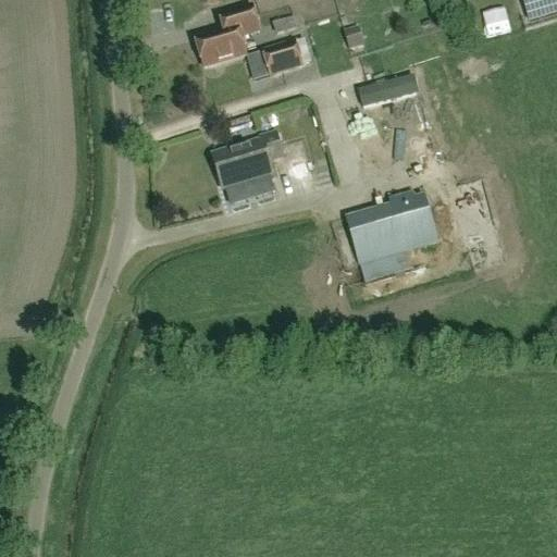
[(556,0),(522,0),(530,24),(556,14),(556,0)]
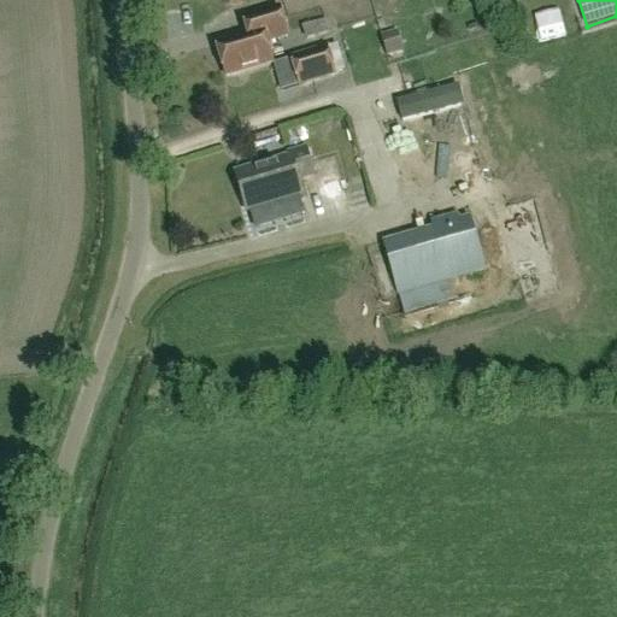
[(534,12),(539,42),(563,39),(558,9),(534,12)]
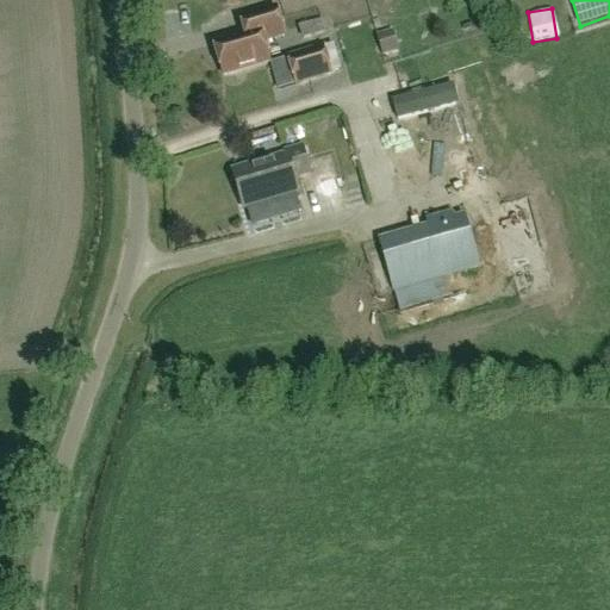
[(277,10),(241,19),(246,35),(215,44),(223,76),(269,63),(263,42),(284,36),(277,10)]
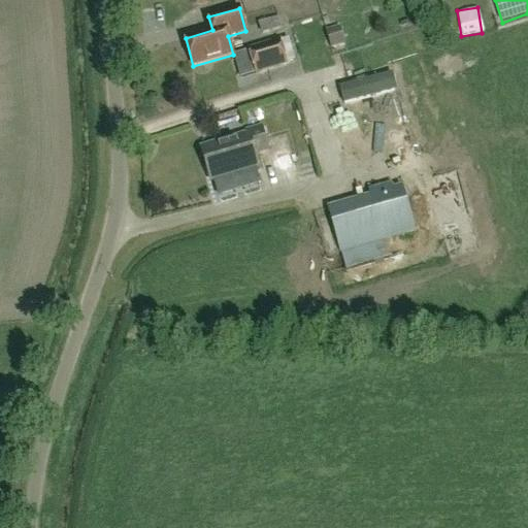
[(288,67),(279,40),(249,51),(256,76),(288,67)]
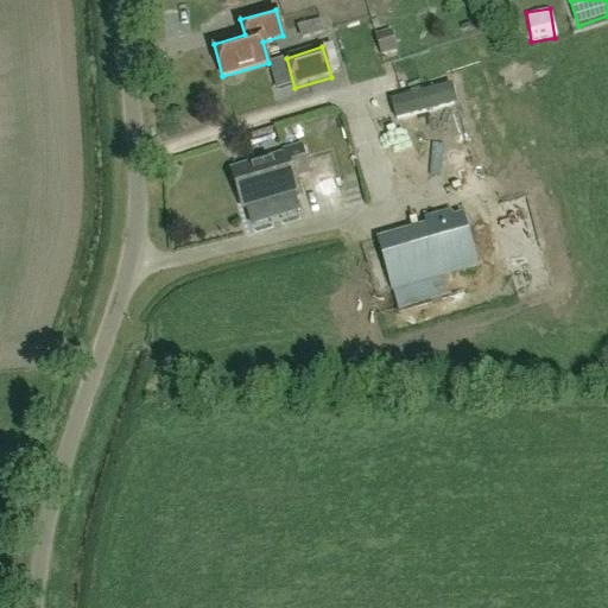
[(293,179),(310,175),(302,147),(285,152),(286,157),(233,171),(242,209),(297,194),(293,179)]
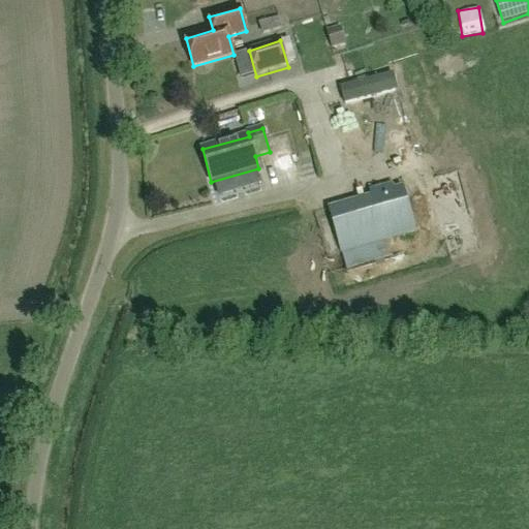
[(284,138),(273,143),(284,182),(296,179),(284,138)]
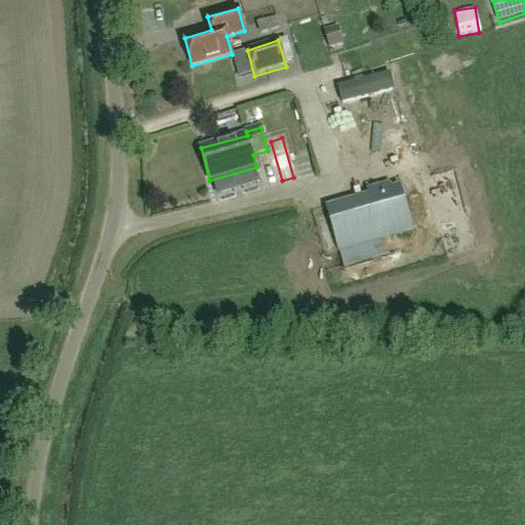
[(313,152),(301,156),(308,173),(319,169),(313,152)]
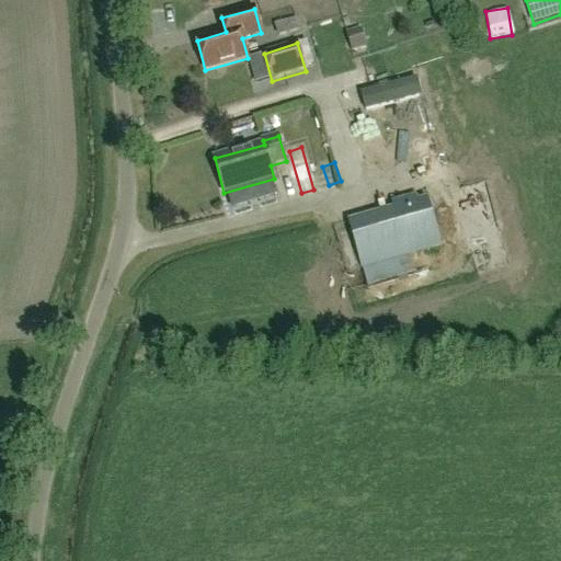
[(391,204),(393,210),(348,224),(362,268),(439,245),(426,201),(418,204),(415,196),(391,204)]
